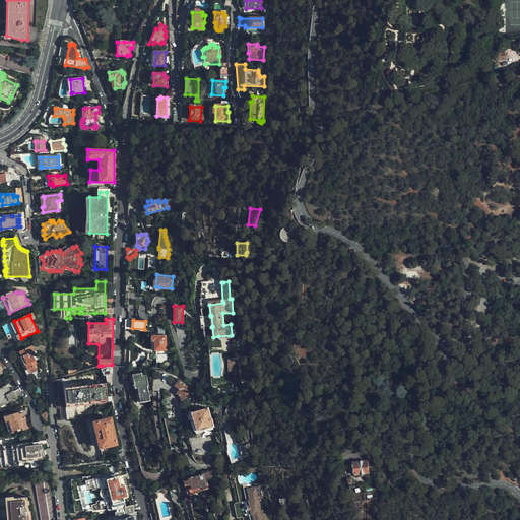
[(21,338),(14,321),(10,323),(18,340),(21,338)]
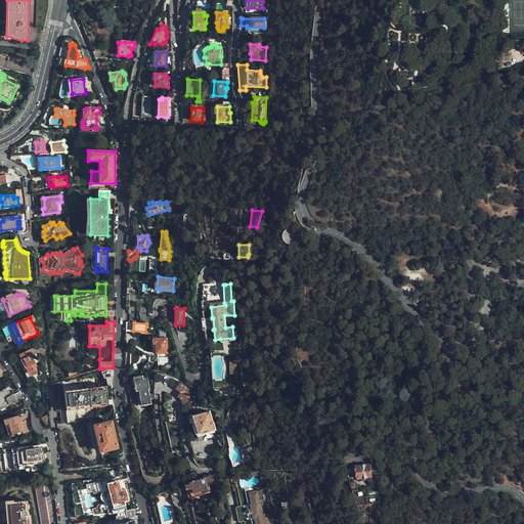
[(168,353),(168,338),(154,338),(155,347),(156,347),(157,353),(168,353)]
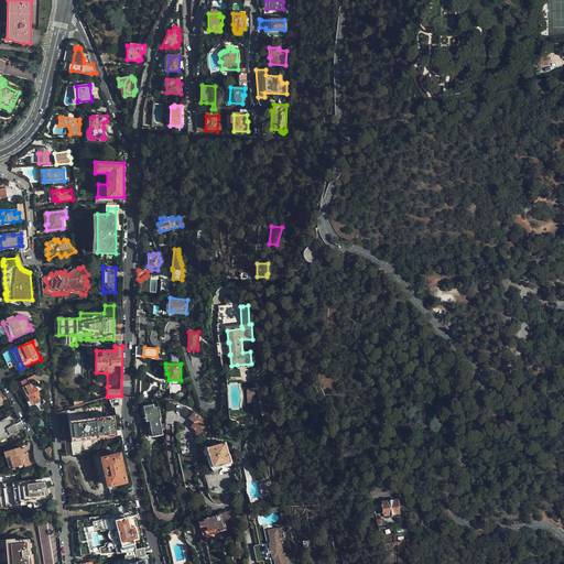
[(40,394),(36,387),(38,387),(38,386),(39,386),(39,384),(39,383),(38,382),(38,381),(35,376),(22,381),(24,387),(22,387),(26,397),(29,396),(33,405),(40,402),(38,396),(40,394)]
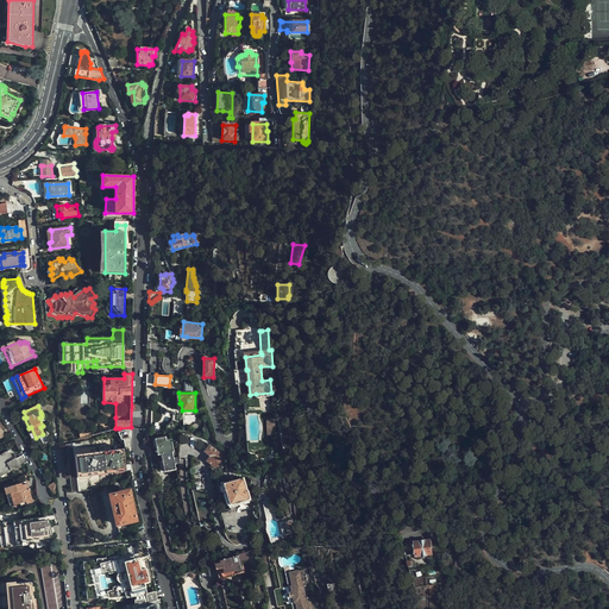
[(130,445),(131,427),(118,431),(123,439),(125,439),(125,446),(130,445)]
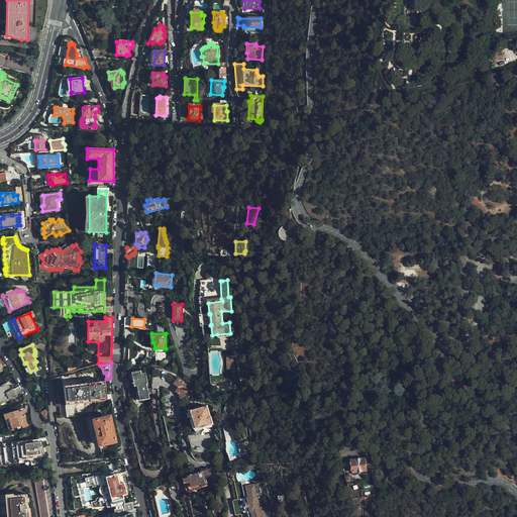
[(149,399),(149,394),(148,389),(148,387),(149,386),(149,382),(148,383),(147,377),(148,377),(148,375),(147,375),(146,373),(142,373),(142,371),(132,372),(131,374),(132,378),(134,380),(135,385),(136,385),(136,390),(134,390),(135,399),(140,399),(140,400),(149,399)]
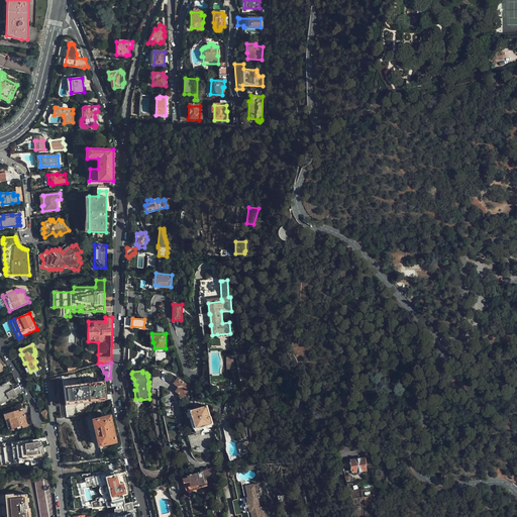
[(87,414),(86,411),(85,401),(106,399),(106,394),(105,380),(82,383),(81,372),(56,377),(61,417),(78,415),(87,414)]
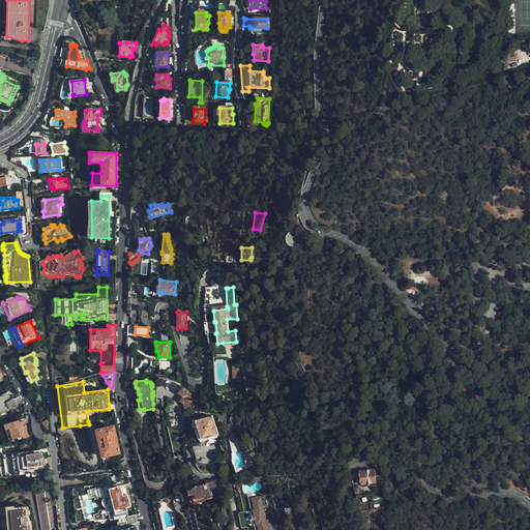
[(189,407),(197,399),(183,388),(180,392),(184,396),(181,401),(182,402),(189,407)]
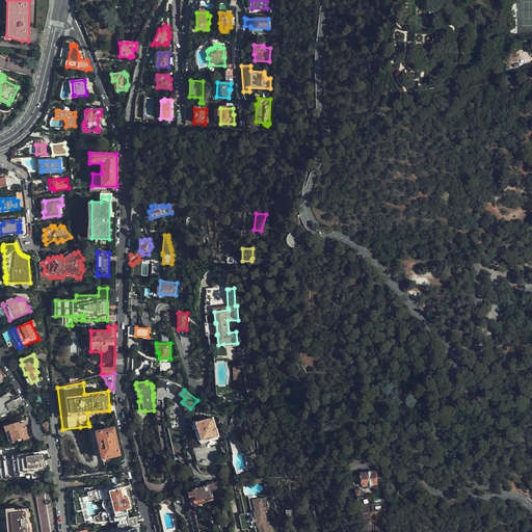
[(18,407),(14,400),(12,399),(11,400),(7,394),(0,397),(0,414),(1,416),(11,409),(12,410),(18,407)]
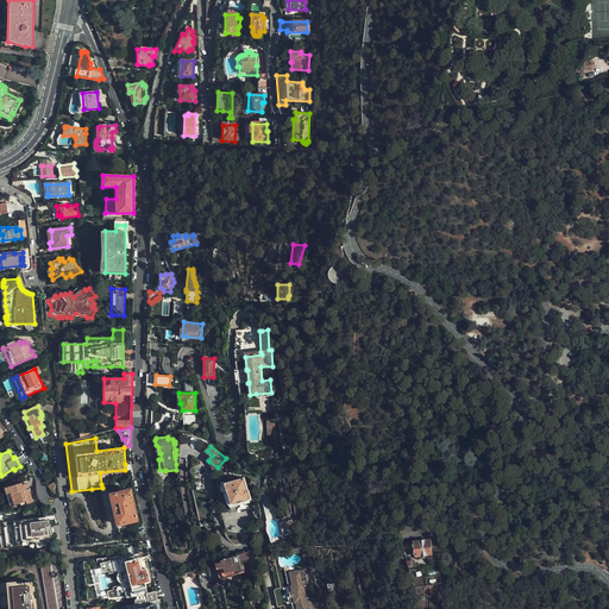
[(20,466),(29,460),(24,453),(16,458),(20,466)]
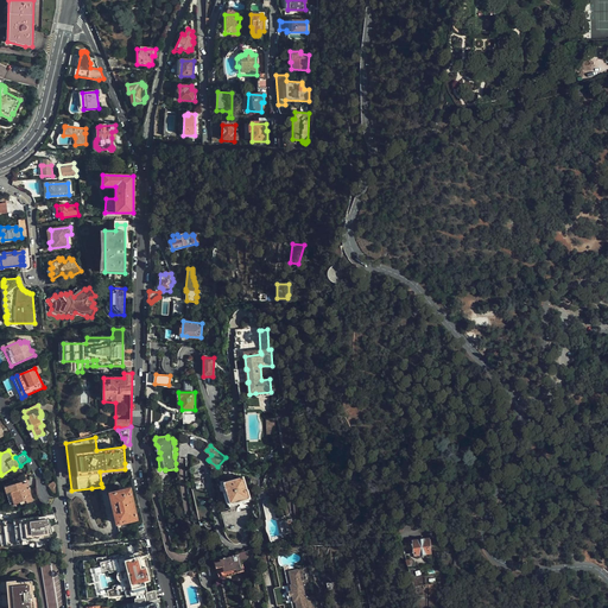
[(251,494),(251,493),(248,488),(249,488),(249,487),(247,487),(244,474),(225,481),(223,481),(226,489),(228,489),(233,501),(251,494)]
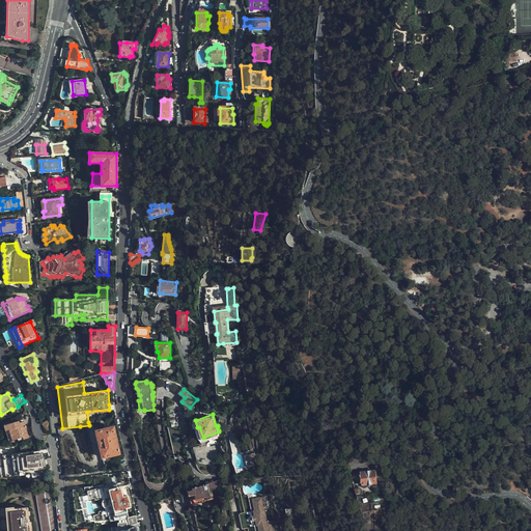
[(196,418),(192,419),(193,421),(192,423),(191,423),(192,427),(193,426),(195,427),(195,429),(197,429),(201,440),(211,438),(212,442),(215,441),(214,437),(221,434),(220,429),(219,430),(219,431),(203,438),(199,427),(197,427),(195,420),(196,420),(196,418)]
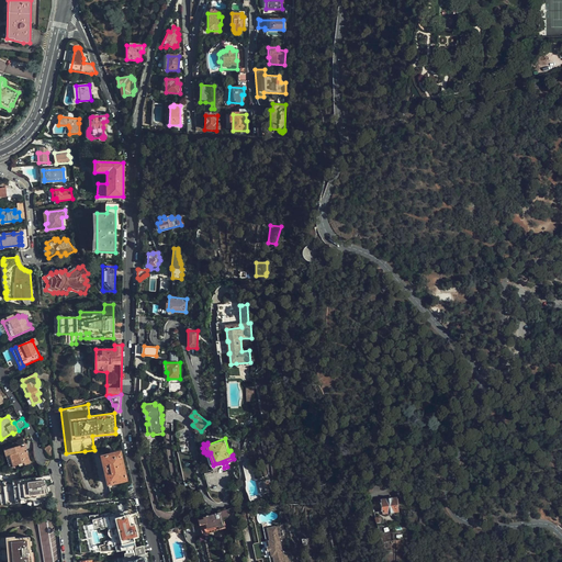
[(30,463),(24,445),(4,450),(10,467),(25,463),(25,464),(30,463)]
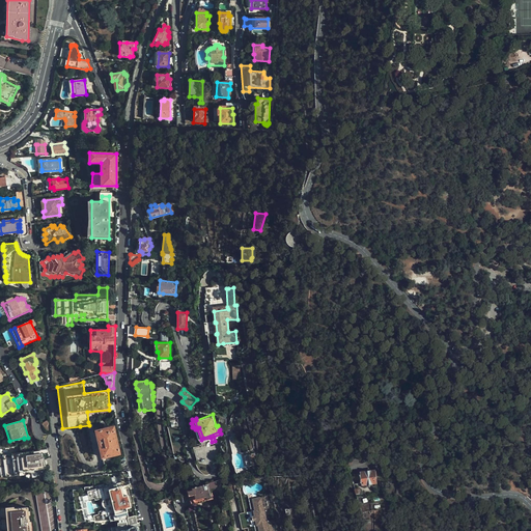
[(117,447),(113,427),(96,430),(102,457),(117,453),(118,456),(122,455),(120,447),(117,447)]
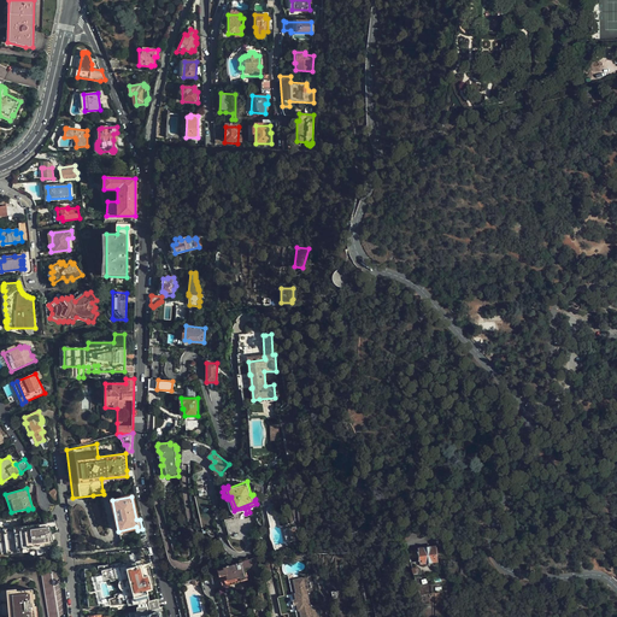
[(53,547),(52,535),(48,526),(0,532),(0,539),(3,554),(53,547)]
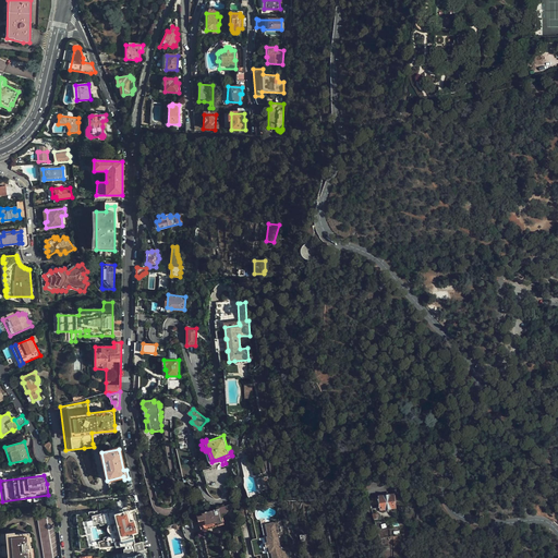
[(268,475),(257,478),(261,490),(271,487),(268,475)]
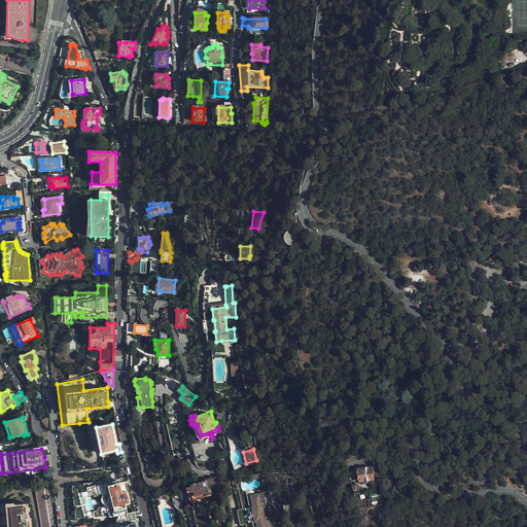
[(145,458),(147,465),(154,463),(152,457),(145,458)]
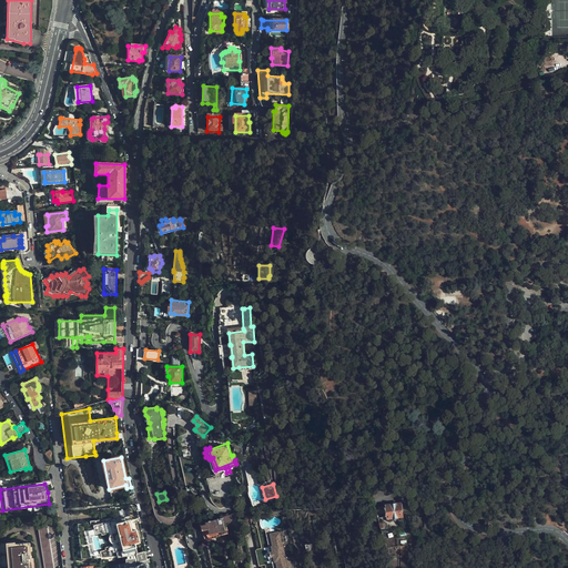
[(407,517),(406,508),(404,508),(403,504),(389,506),(392,519),(407,517)]
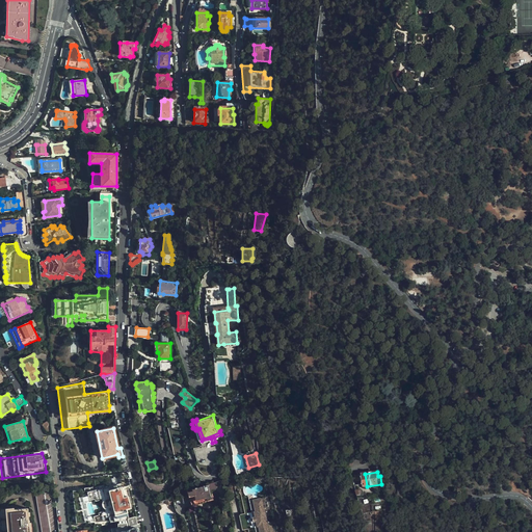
[(220,484),(188,491),(192,508),(213,503),(212,494),(218,493),(217,489),(221,488),(220,484)]
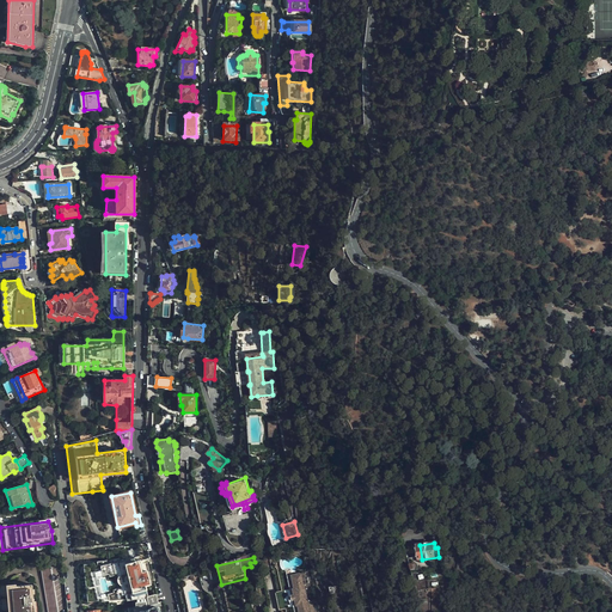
[(151,583),(147,571),(142,573),(140,564),(138,565),(138,561),(123,565),(129,587),(130,593),(144,589),(142,586),(151,583)]
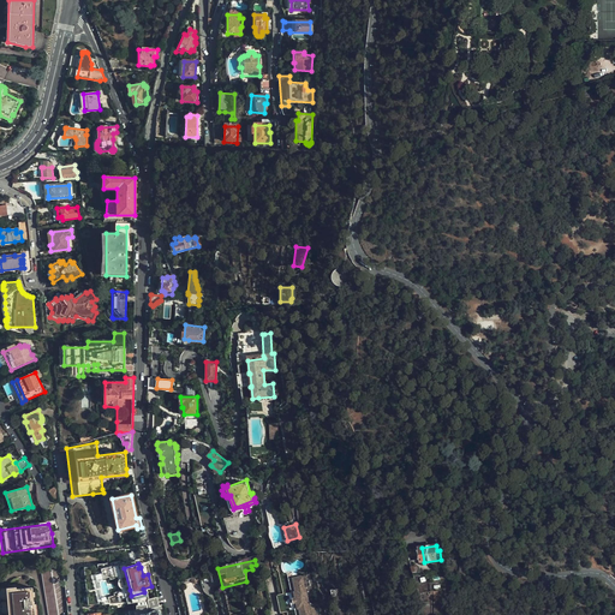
[(57,614),(49,567),(41,566),(48,614),(57,614)]
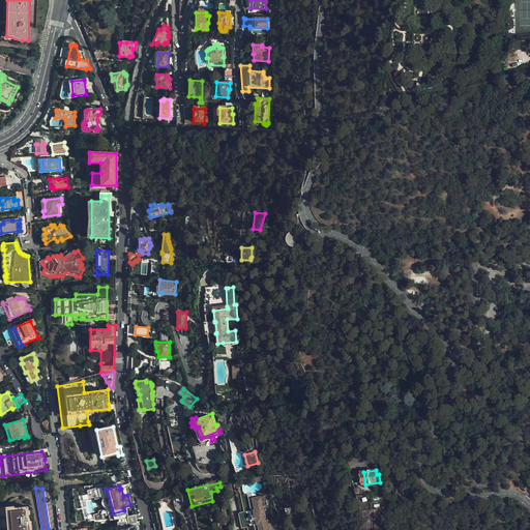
[(275,529),(267,491),(246,494),(253,524),(254,529),(275,529)]
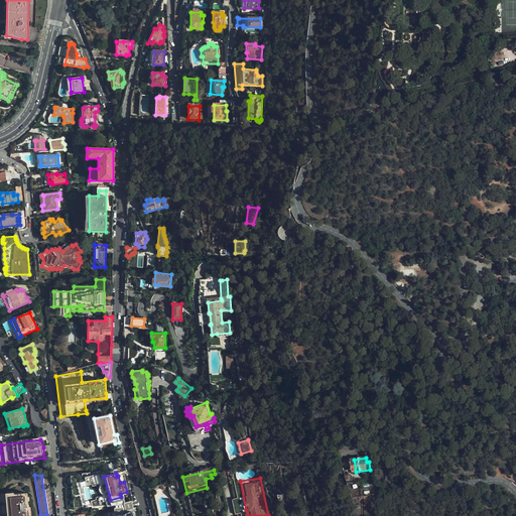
[(246,510),(240,481),(231,483),(234,496),(231,497),(234,512),(246,510)]
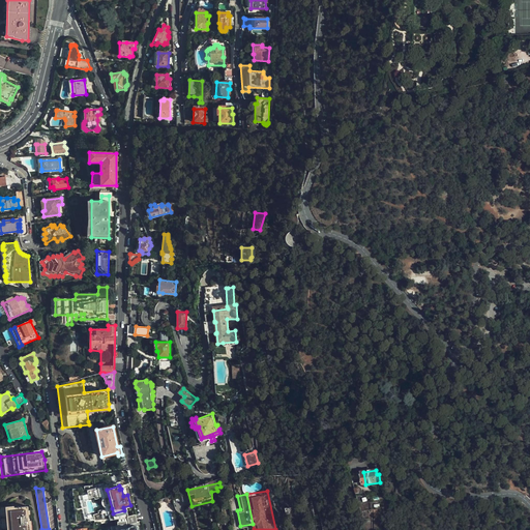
[(30,529),(28,506),(16,507),(16,503),(0,503),(0,529),(30,529)]
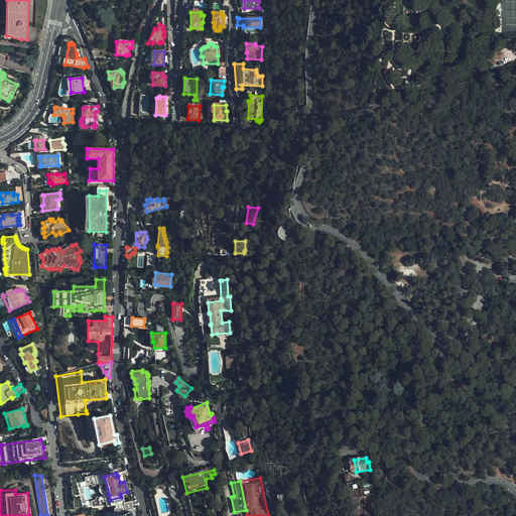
[(123,511),(133,508),(133,505),(132,501),(124,503),(125,507),(124,508),(123,507),(115,507),(115,512),(123,511)]
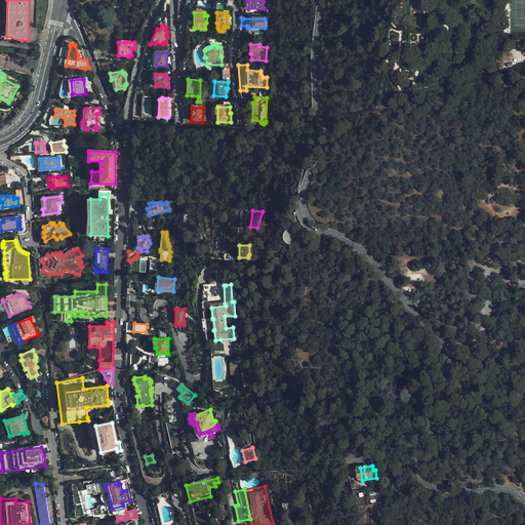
[(139,519),(138,516),(135,517),(125,520),(117,521),(111,521),(111,524),(135,524),(135,521),(139,519)]
